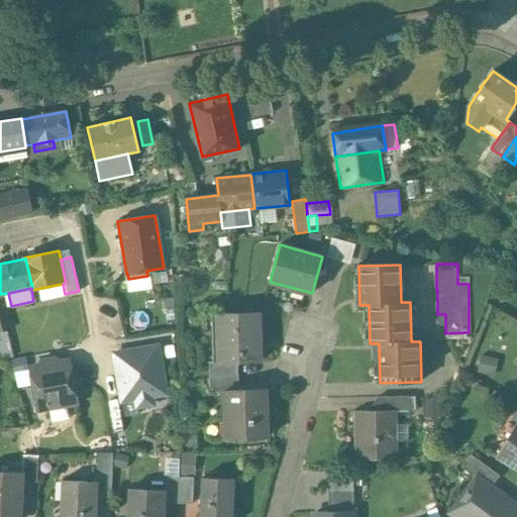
[(0,304),(0,330),(6,329),(10,329),(4,304),(0,304)]
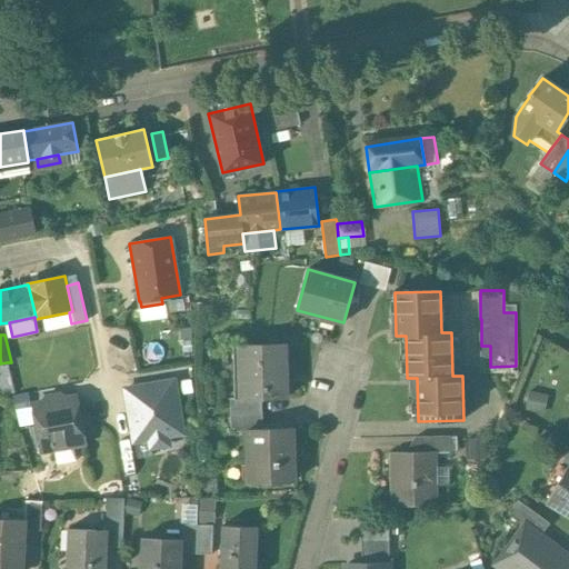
[(285,345),(240,346),(241,397),(241,399),(263,398),(286,398),(285,345)]
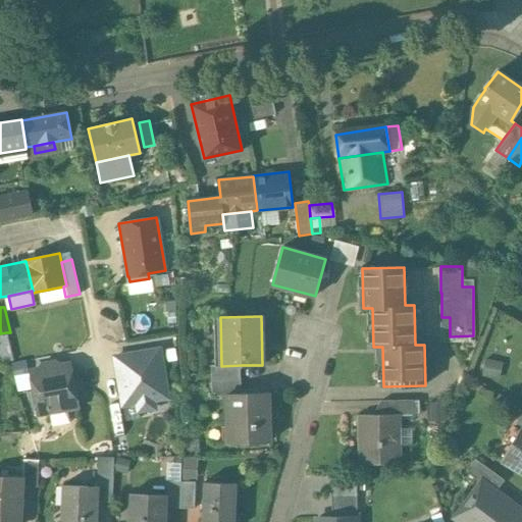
[(6,332),(0,333),(0,353),(2,363),(13,361),(6,332)]
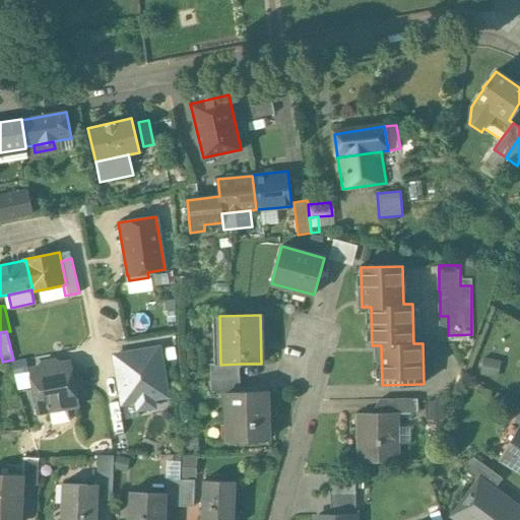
[(114,351),(123,404),(137,402),(139,409),(175,403),(165,342),(114,351)]
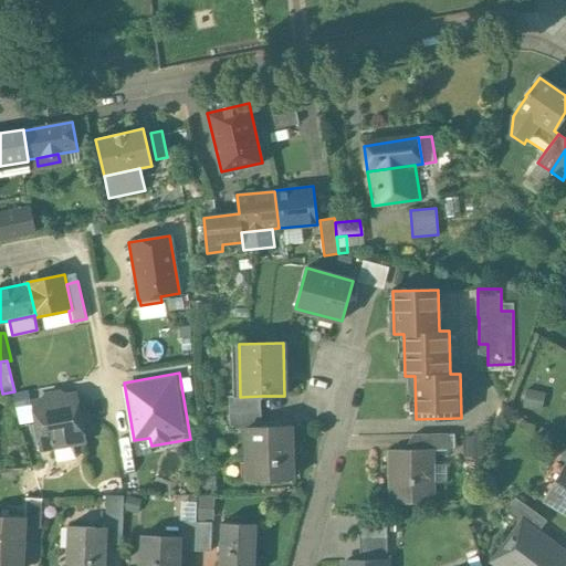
[(262,396),(240,397),(240,395),(230,395),(231,412),(263,411),(262,396)]
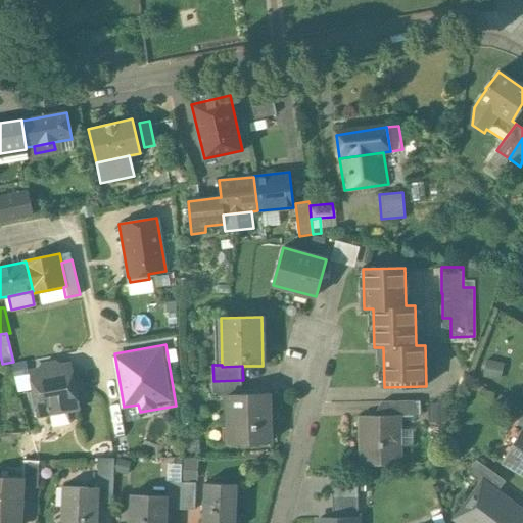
[(29,376),(37,417),(80,409),(73,368),(29,376)]
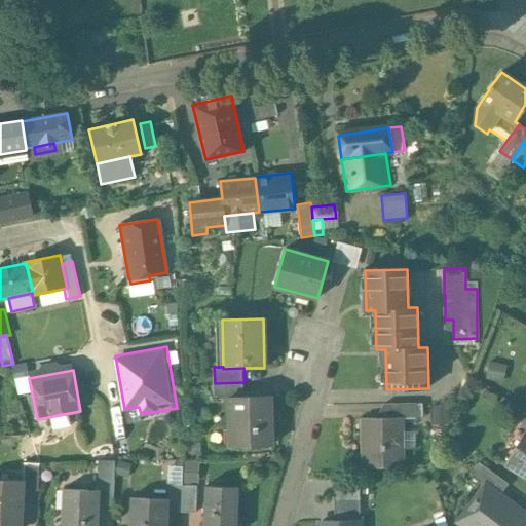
[(245,382),(215,383),(215,399),(229,398),(245,398),(245,382)]
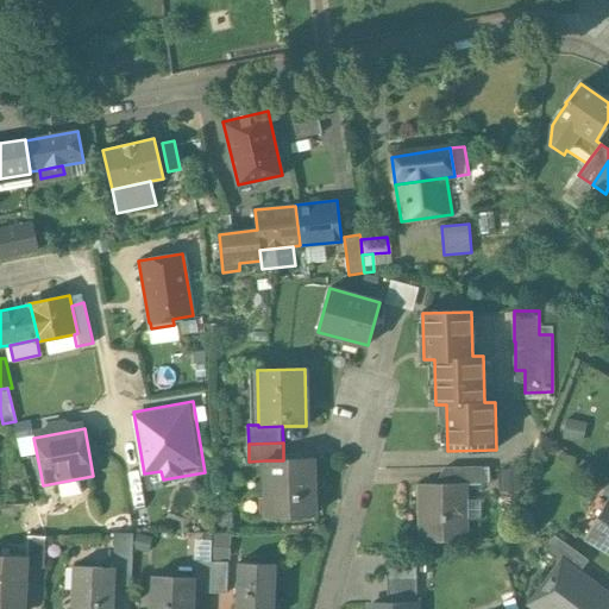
[(283,460),(265,460),(268,518),(316,516),(315,459),(283,460)]
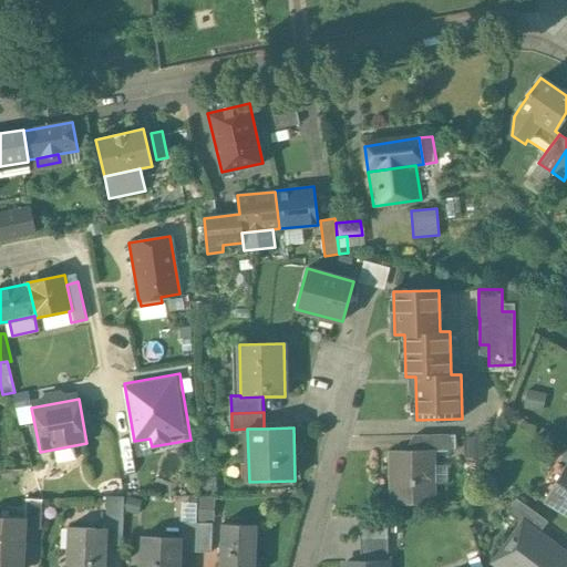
[(450,434),(415,435),(416,451),(435,451),(451,451),(450,434)]
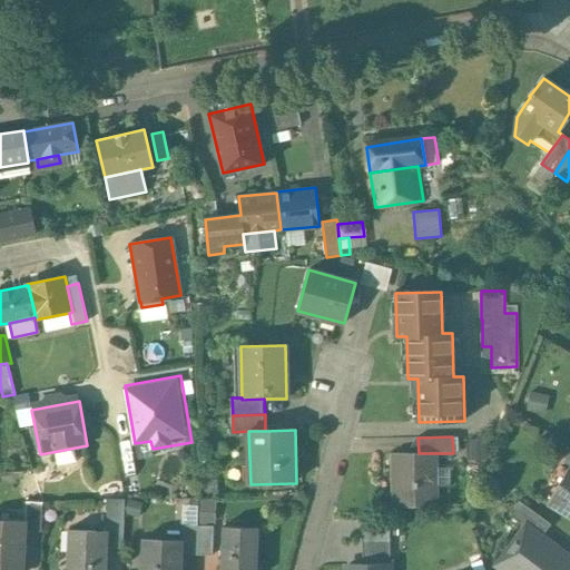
[(419,453),(393,454),(393,508),(438,507),(438,453),(419,453)]
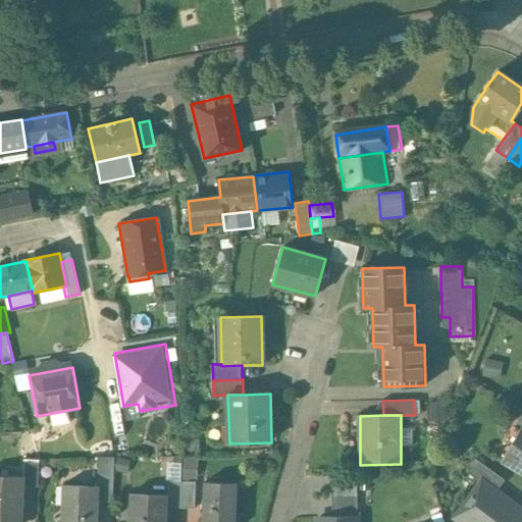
[(521,424),(500,462),(521,474),(521,424)]
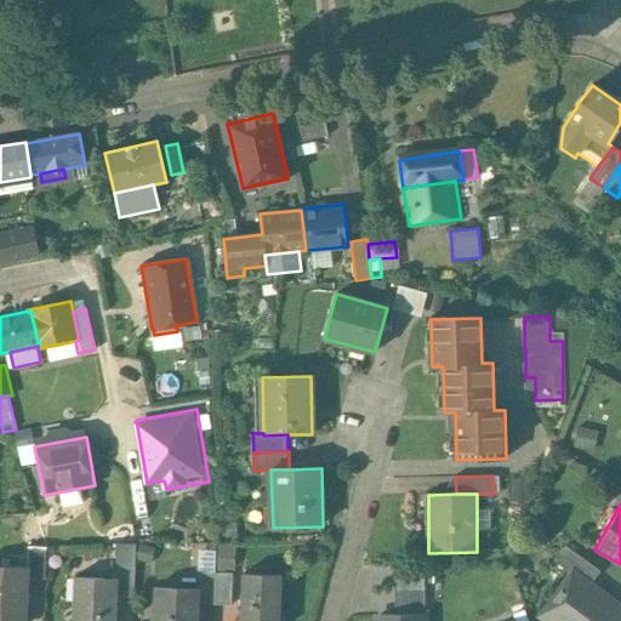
[(120,543),(136,542),(130,508),(102,513),(107,545),(120,543)]
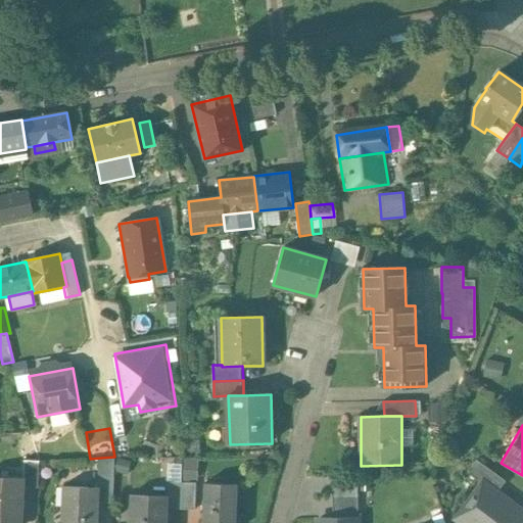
[(25,440),(24,463),(39,464),(39,458),(40,441),(25,440)]
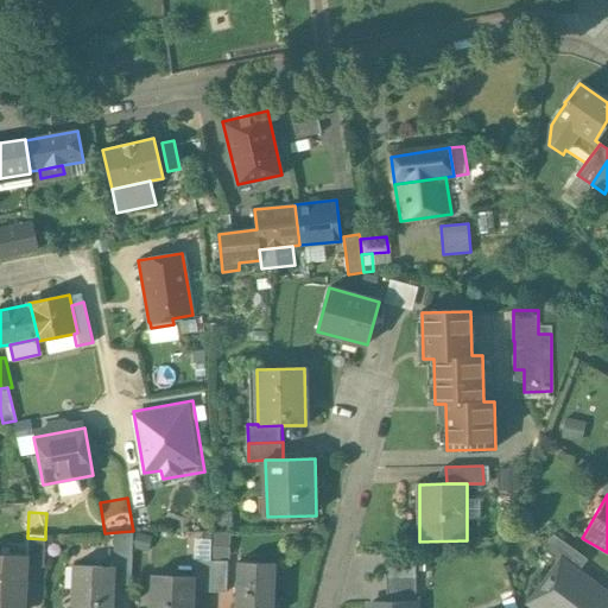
[(118,532),(116,555),(132,555),(133,531),(118,532)]
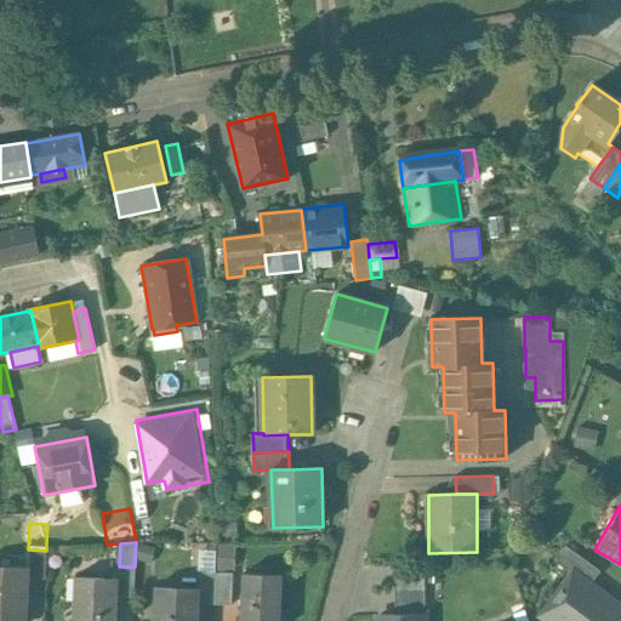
[(602,571),(568,547),(557,562),(575,574),(576,571),(593,584),(602,571)]
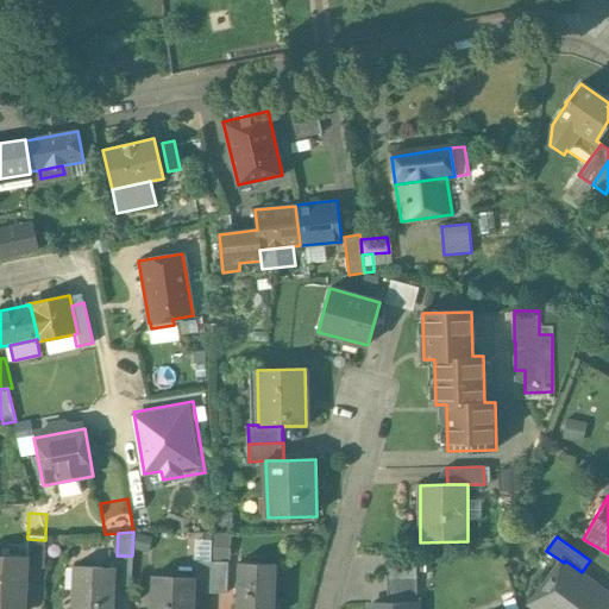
[(45,540),(27,539),(26,558),(27,558),(27,569),(44,570),(45,540)]
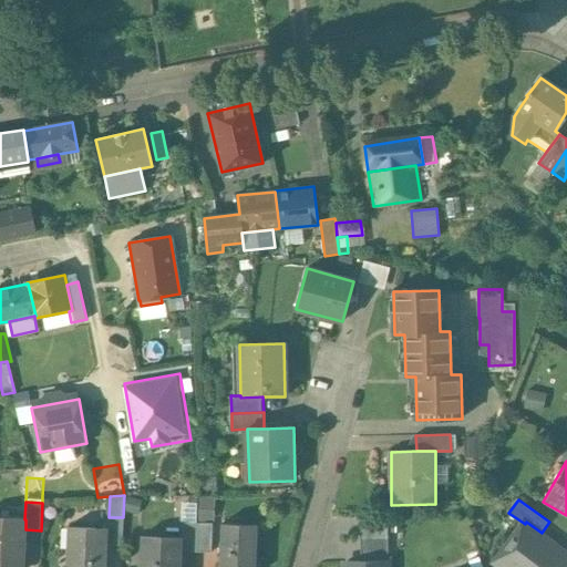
[(24,519),(0,517),(0,566),(23,566),(26,529),(26,519),(24,519)]
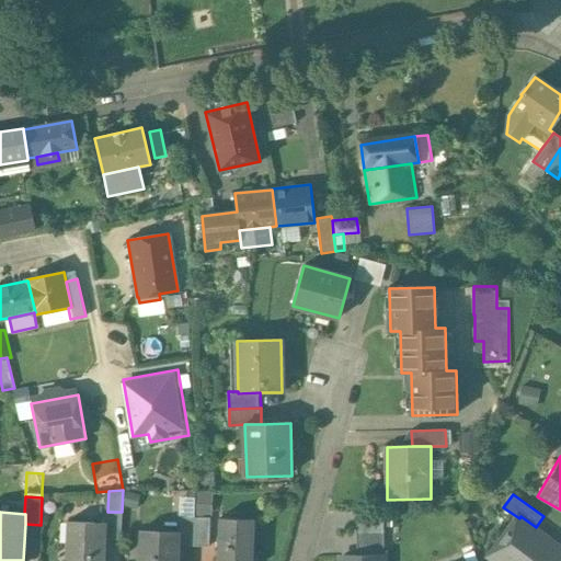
[(107,512),(106,523),(109,523),(107,539),(121,540),(122,512),(107,512)]
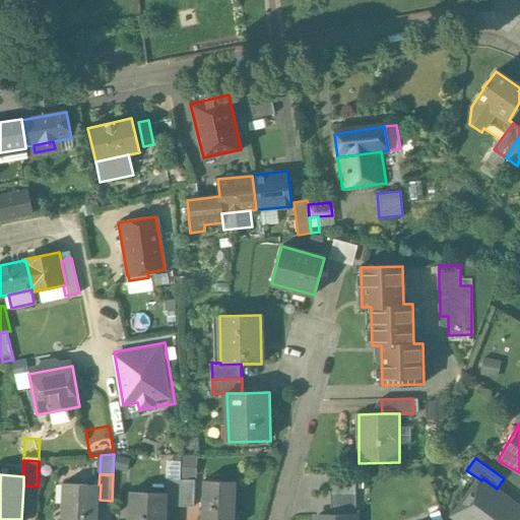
[(333,495),(358,495),(358,475),(333,475),(333,495)]
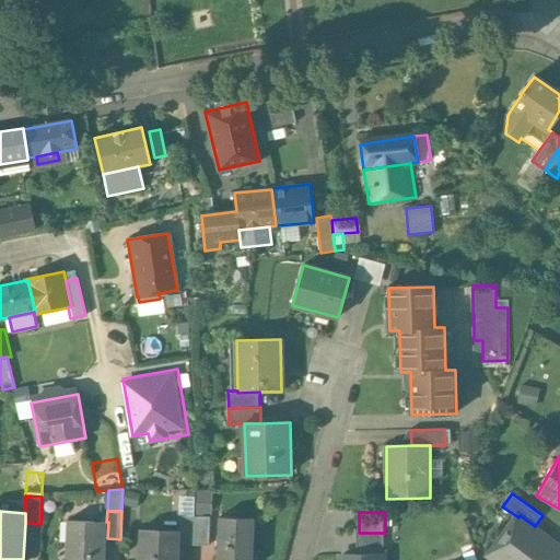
[(385,533),(385,556),(398,556),(398,512),(385,512),(385,533)]
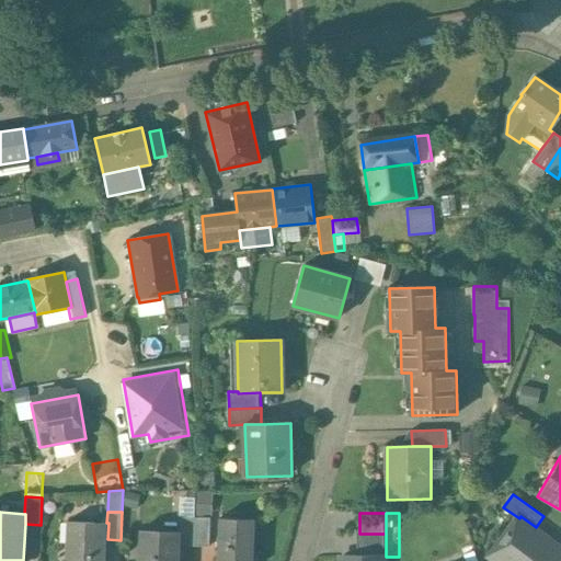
[(195,515),(181,514),(180,530),(180,541),(194,542),(195,515)]
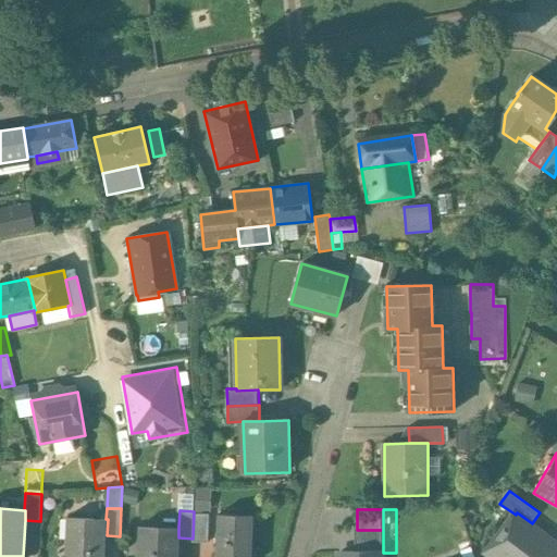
[(209,511),(194,511),(193,539),(208,539),(209,511)]
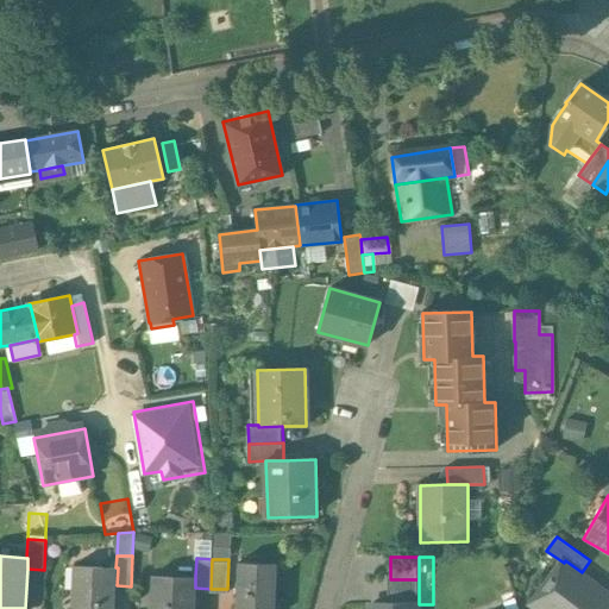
[(274,608),(276,563),(238,560),(234,608),(274,608)]
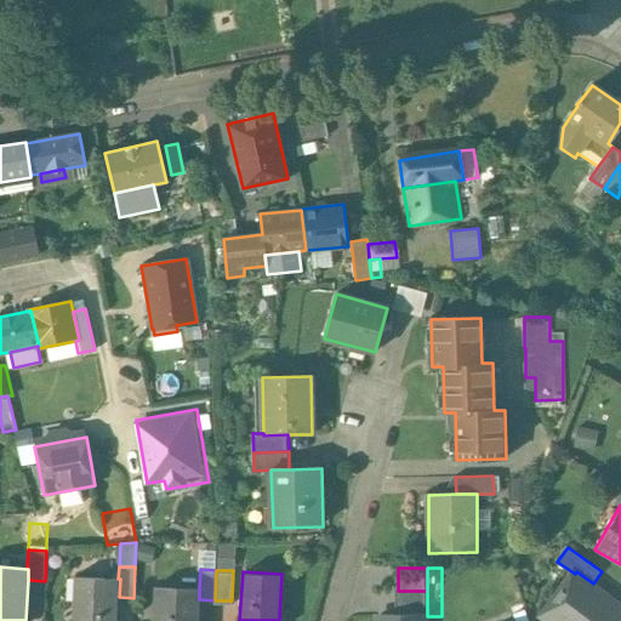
[(620,604),(593,584),(576,571),(575,574),(542,617),(547,620),(617,620),(620,617),(620,604)]
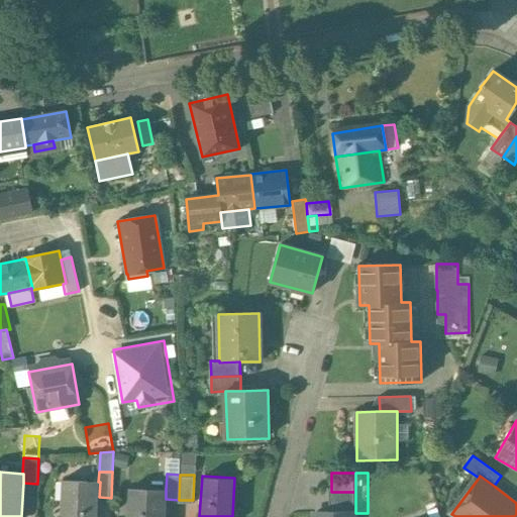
[(98,482),(64,481),(64,483),(68,483),(66,516),(98,516),(99,497),(100,482),(98,482)]
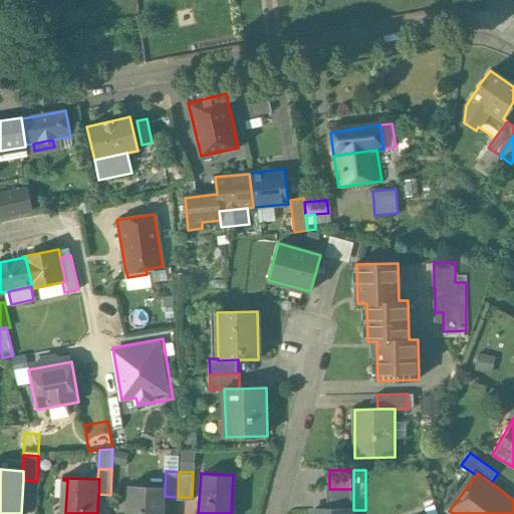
[(165,486),(129,485),(129,488),(133,488),(132,513),(164,513),(165,496),(165,486)]
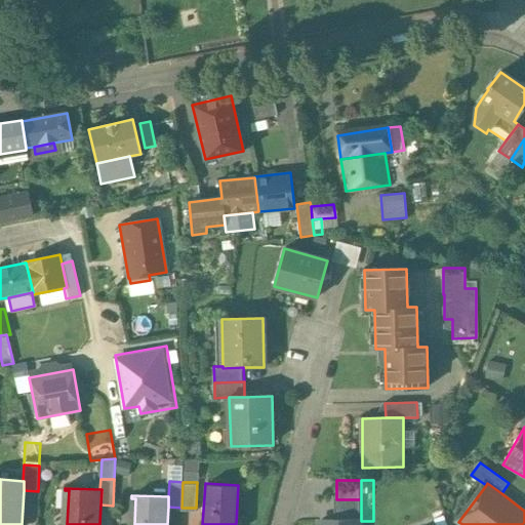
[(336,521),(361,521),(361,499),(336,499),(336,521)]
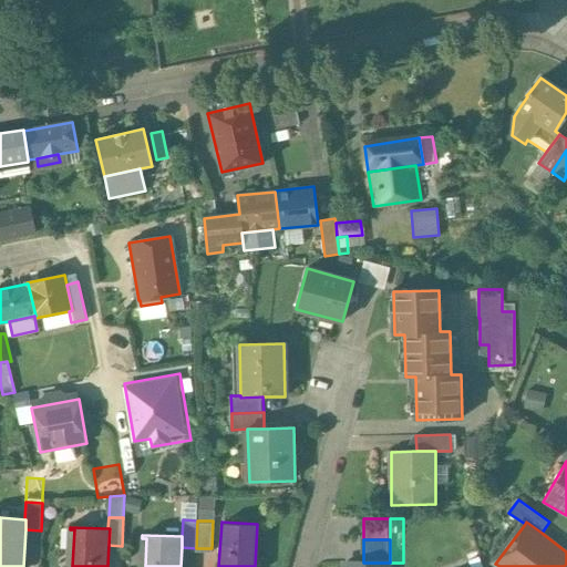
[(484,566),(478,552),(467,556),(471,566),(484,566)]
